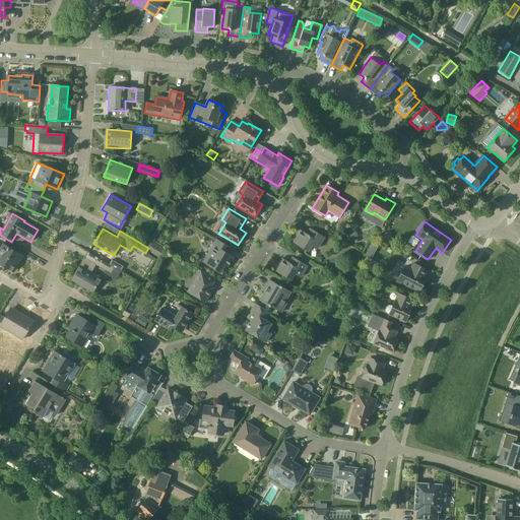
[(318,248),(324,237),(313,230),(310,236),(300,230),(297,235),(298,236),(294,242),(308,251),(312,244),(318,248)]
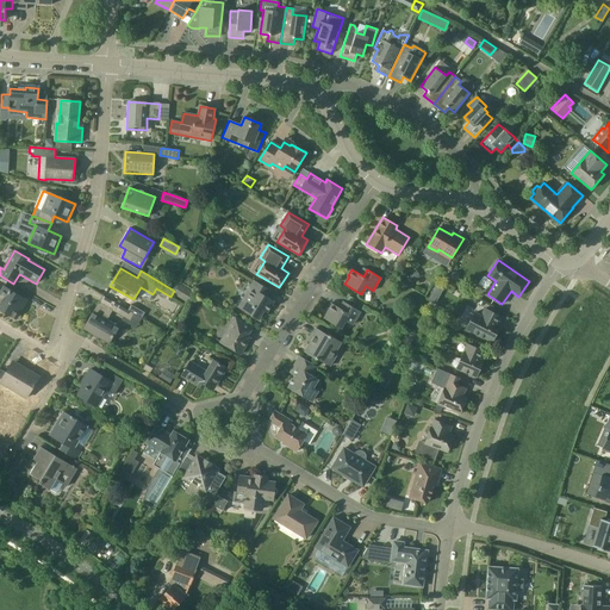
[(421,277),(416,269),(406,275),(411,282),(421,277)]
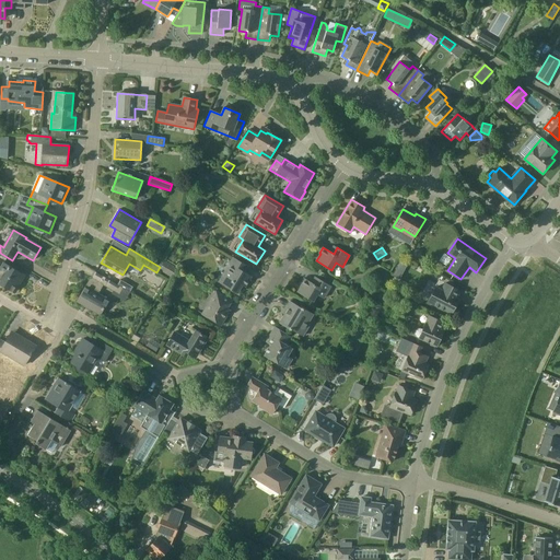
[(245,272),(248,267),(233,257),(230,264),(232,266),(222,283),(237,293),(243,284),(245,287),(252,277),(245,272)]
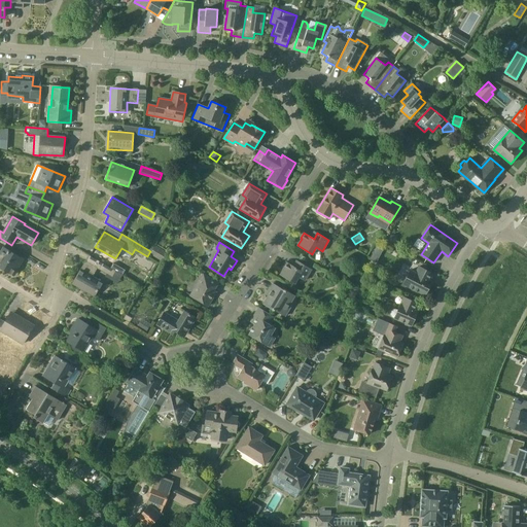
[(168,253),(155,245),(150,253),(163,261),(168,253)]
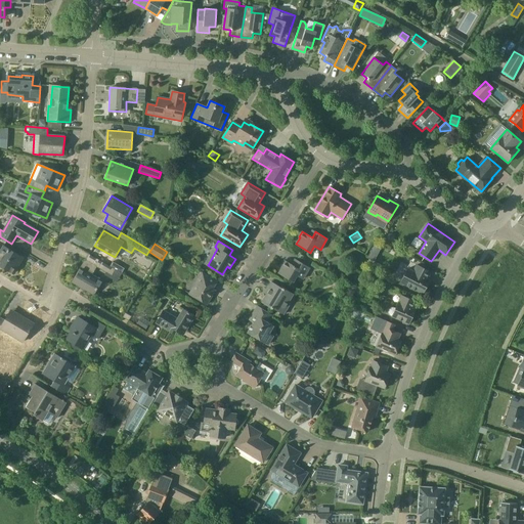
[(375,246),(372,251),(378,254),(381,249),(375,246)]
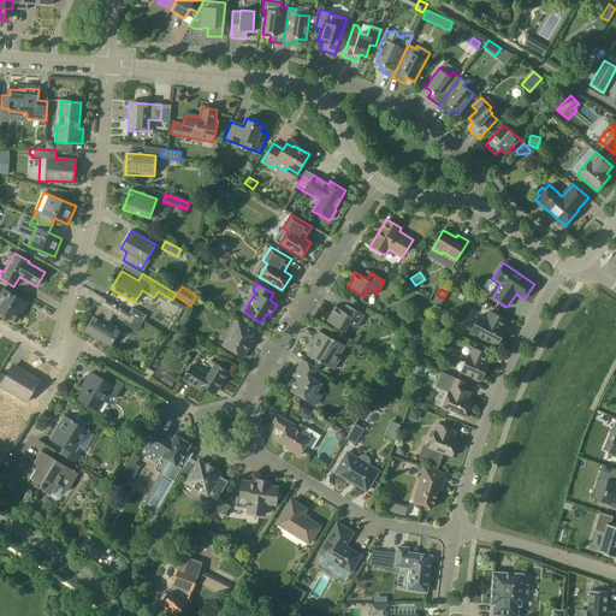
[(0,312),(16,321),(27,303),(4,290),(0,296),(0,312)]
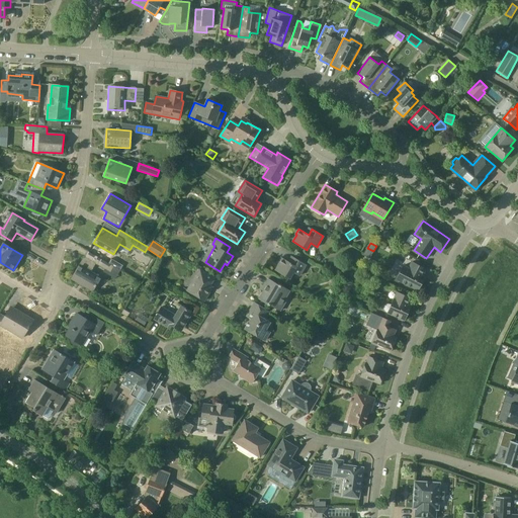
[(85,256),(72,279),(92,291),(100,276),(91,271),(96,263),(85,256)]
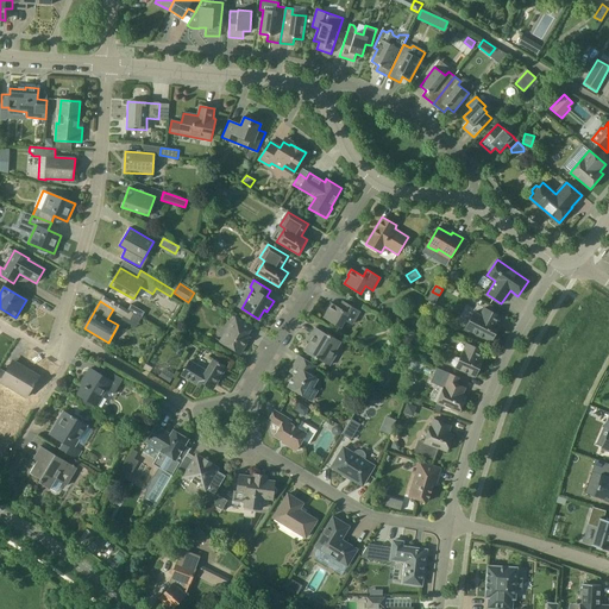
[(352,325),(360,312),(346,303),(343,311),(331,302),(327,309),(328,309),(324,318),(340,327),(345,320),(352,325)]
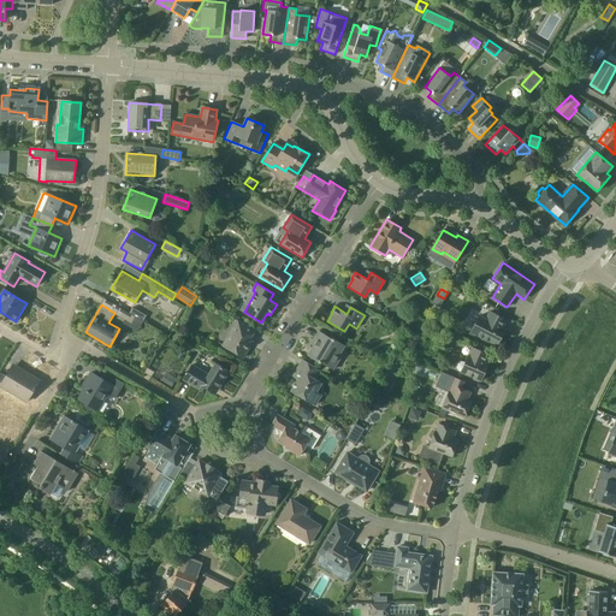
[(144,321),(143,321),(141,319),(130,313),(119,307),(116,315),(125,321),(124,324),(138,332),(144,321)]
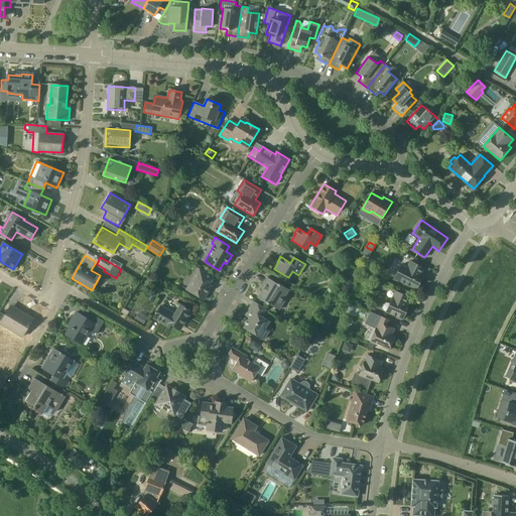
[(109,262),(118,267),(120,269),(123,263),(112,257),(109,262)]
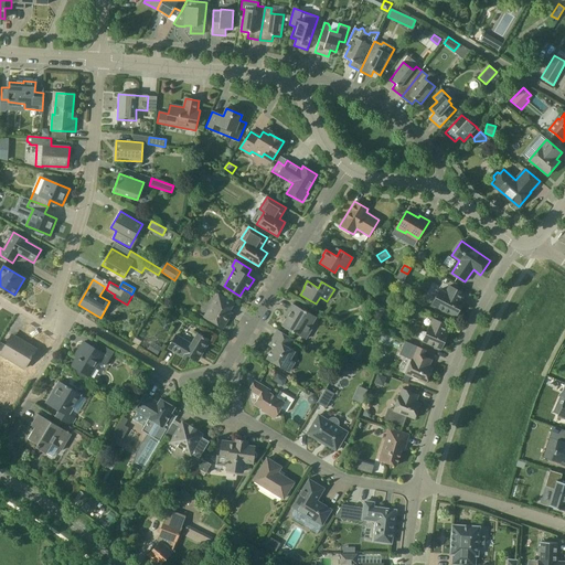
[(449,286),(446,292),(439,289),(432,305),(456,317),(461,306),(459,305),(465,294),(449,286)]
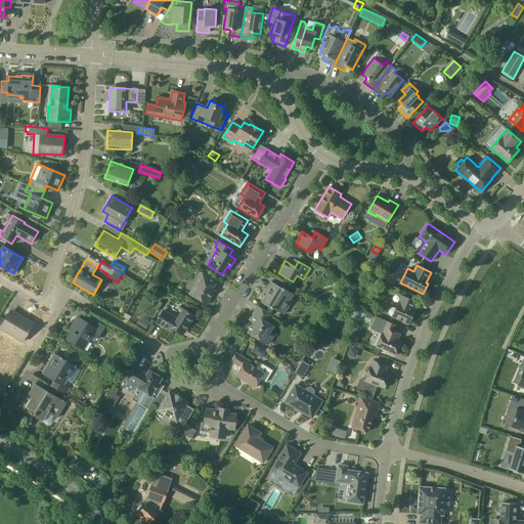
[(211,292),(217,280),(203,271),(194,284),(198,286),(191,295),(207,304),(213,294),(211,292)]
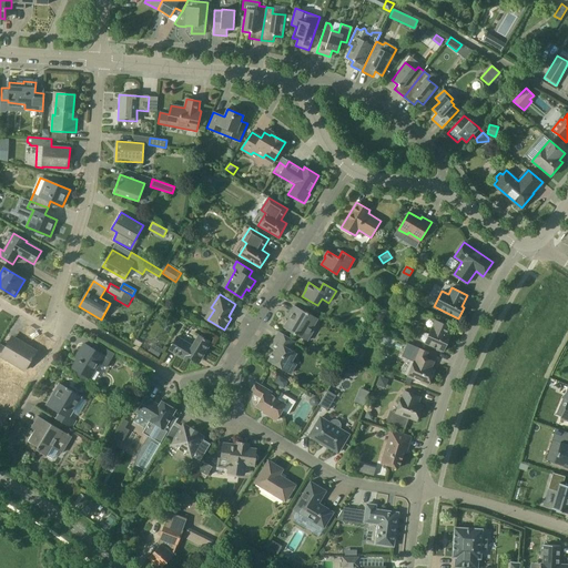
[(295,334),(304,340),(311,327),(312,328),(317,318),(306,312),(294,305),(291,313),(292,314),(284,327),(295,335),(295,334)]
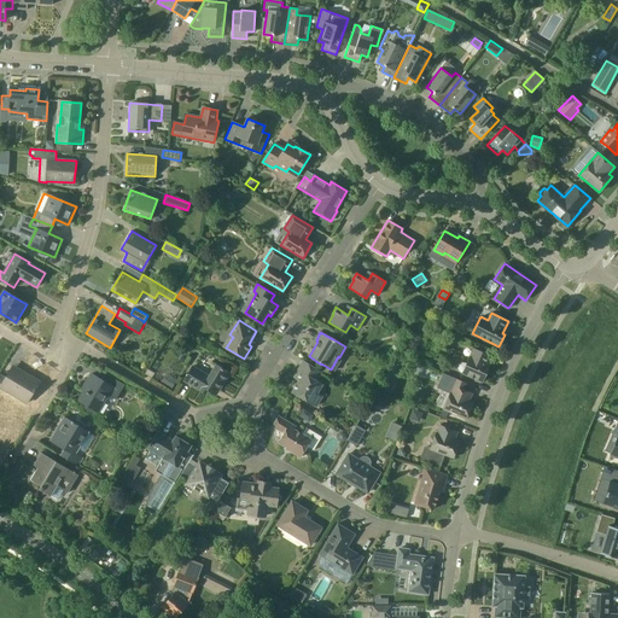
[(459,371),(462,373),(483,382),(488,369),(485,368),(490,356),(473,349),(467,363),(464,362),(460,365),(459,367),(459,371)]
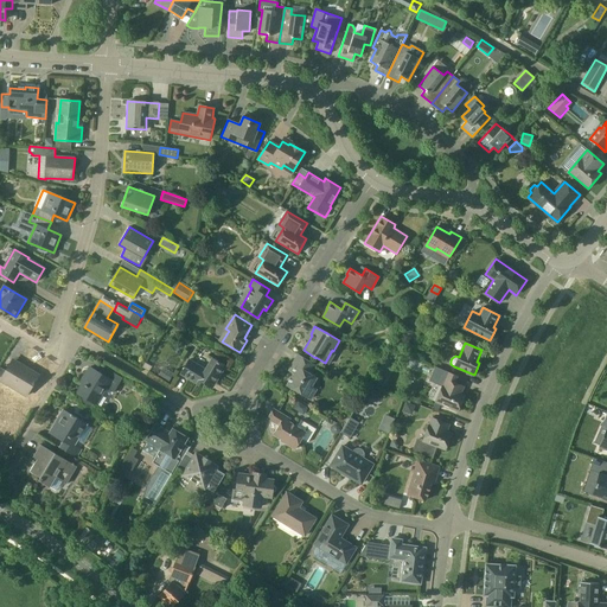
[(311,375),(317,365),(298,355),(291,366),(296,369),(287,384),(313,400),(320,388),(313,384),(317,377),(311,375)]
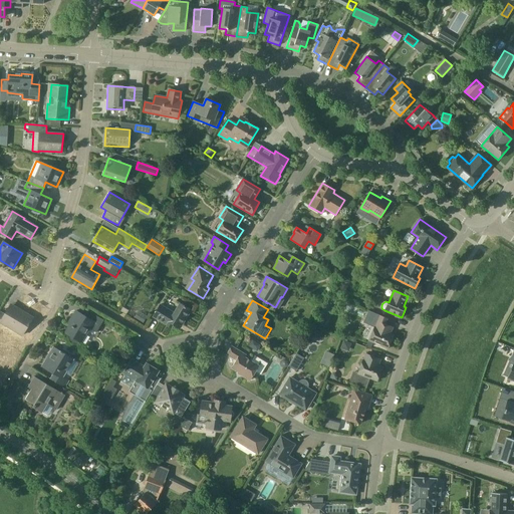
[(180,303),(174,312),(161,304),(153,316),(171,327),(173,324),(177,326),(179,322),(182,324),(191,310),(180,303)]
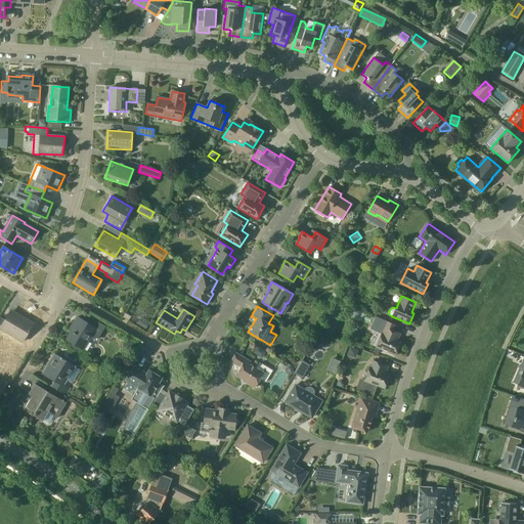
[(9,312),(4,320),(0,317),(0,329),(23,342),(29,332),(31,330),(30,330),(34,323),(22,316),(20,319),(9,312)]
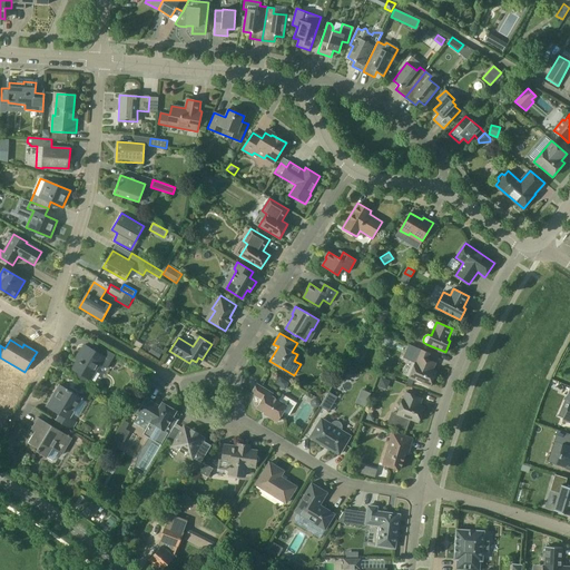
[(136,340),(133,345),(140,349),(143,344),(136,340)]
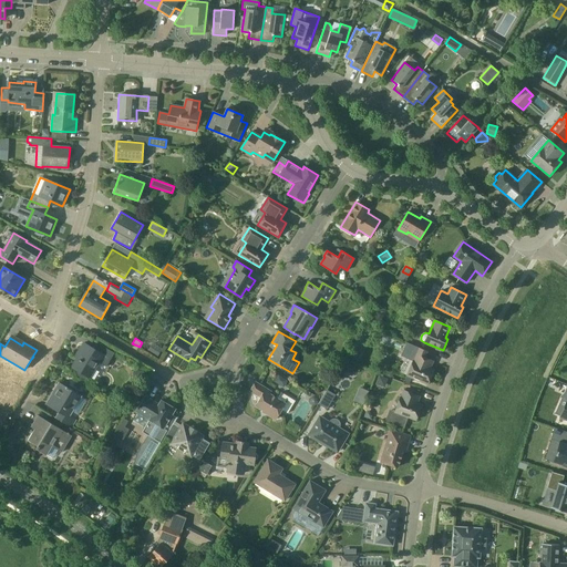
[(433,361),(425,358),(428,351),(406,341),(401,356),(413,361),(406,375),(428,384),(432,373),(429,372),(433,361)]
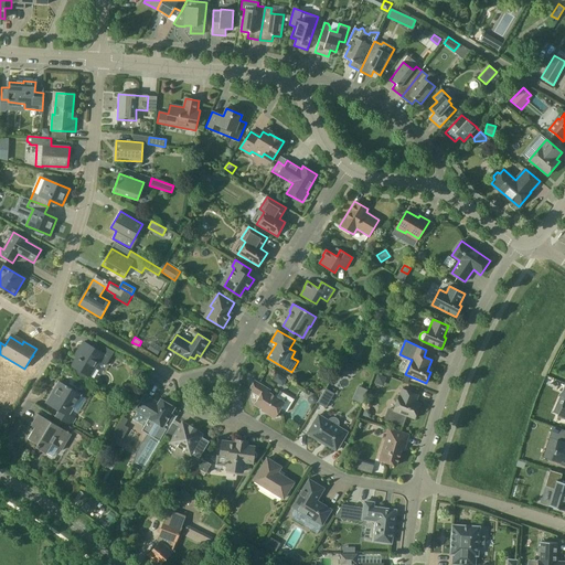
[(85,376),(86,374),(89,376),(98,361),(106,365),(110,358),(83,342),(78,350),(81,351),(72,366),(77,370),(77,371),(77,374),(80,376),(83,376),(85,376)]
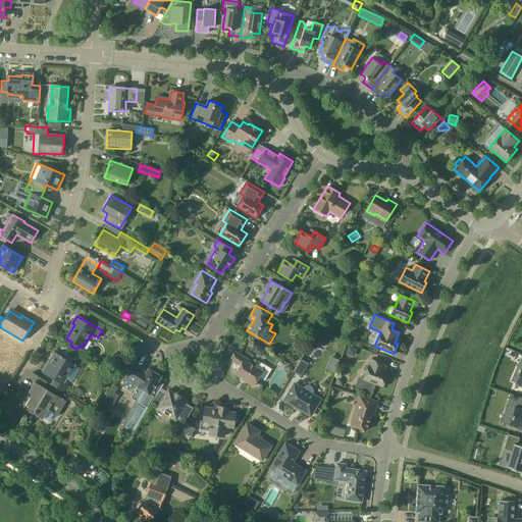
[(145,328),(149,322),(140,316),(137,322),(145,328)]
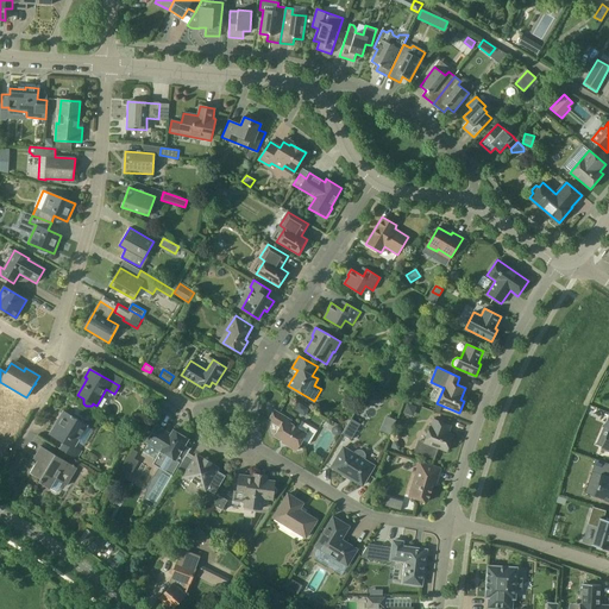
[(384,369),(377,382),(385,387),(393,374),(384,369)]
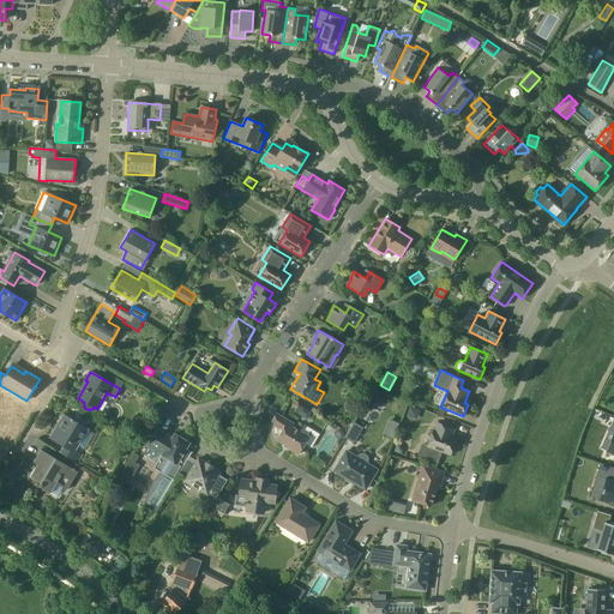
[(385,397),(374,391),(369,398),(381,405),(385,397)]
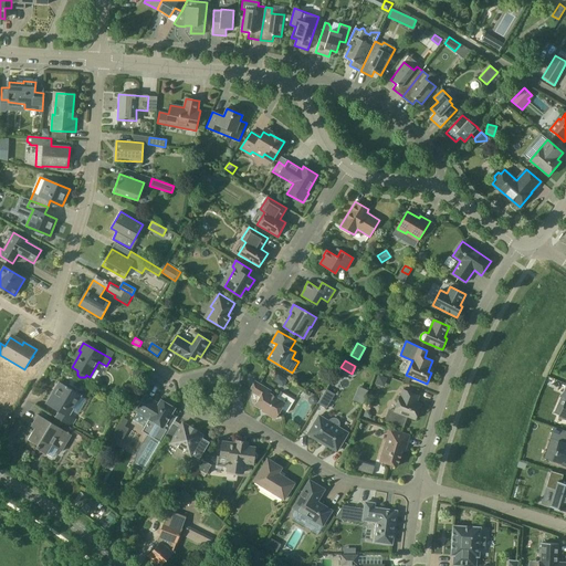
[(145,370),(133,369),(132,378),(144,380),(145,370)]
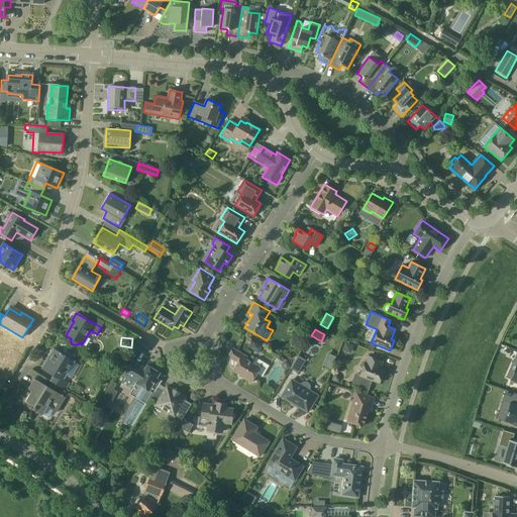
[(256,357),(253,364),(241,356),(243,354),(233,348),(228,356),(237,363),(233,370),(243,377),(242,378),(251,383),(256,374),(263,377),(270,366),(256,357)]
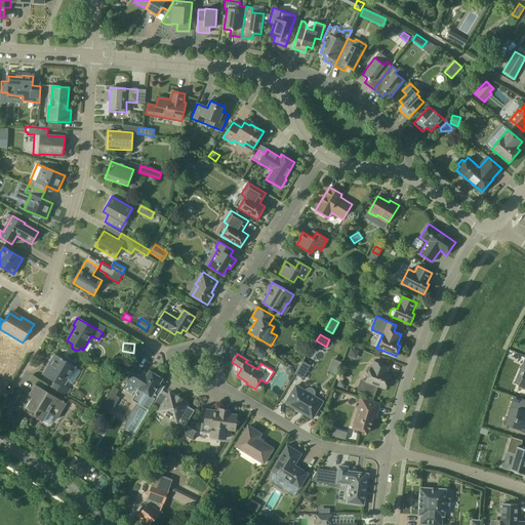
[(70,389),(64,386),(75,367),(64,360),(64,359),(62,358),(62,359),(55,355),(43,374),(55,381),(52,388),(66,396),(70,389)]
